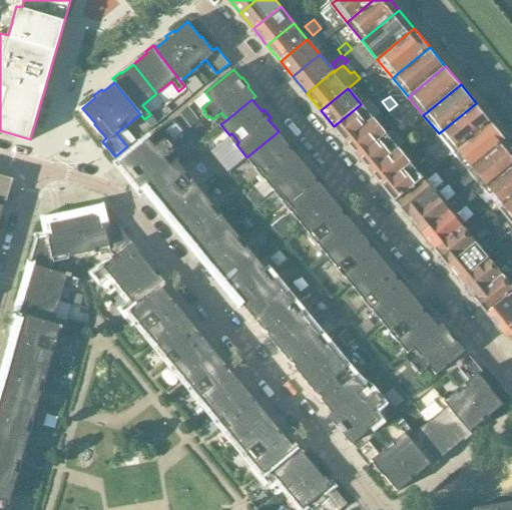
[(386,108),(380,102),(374,107),(380,114),(386,108)]
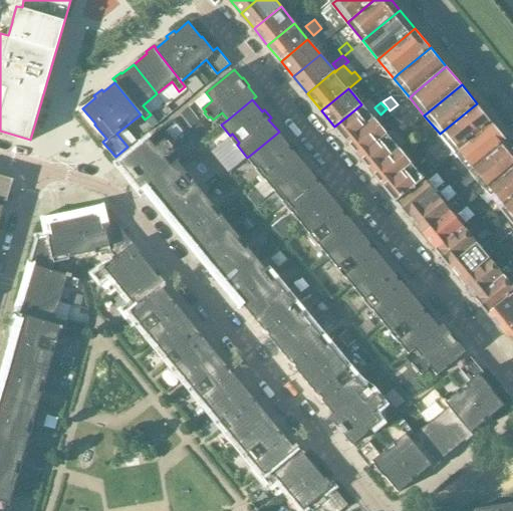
[(396,119),(407,109),(401,103),(390,112),(396,119)]
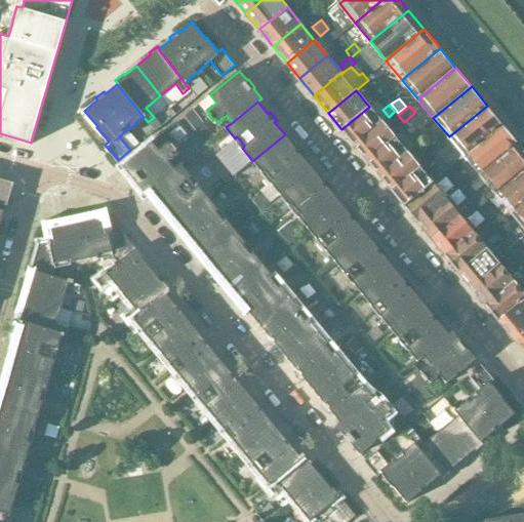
[(487,106),(449,136),(464,155),(501,123),(487,106)]
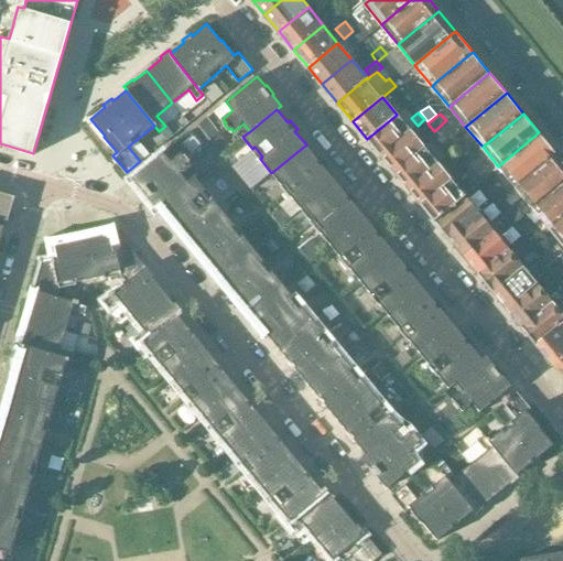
[(397,115),(367,139),(380,155),(410,131),(397,115)]
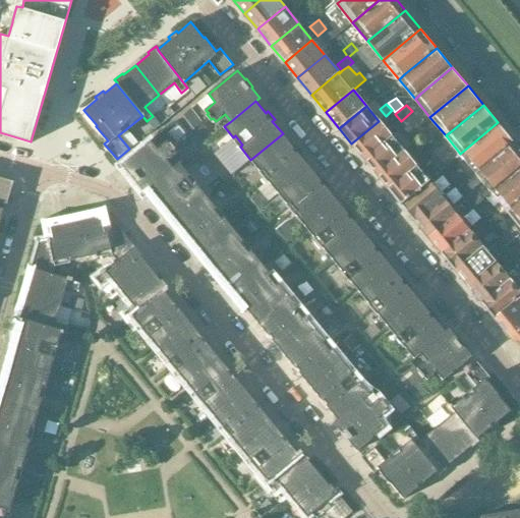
[(408,131),(399,119),(393,124),(402,135),(408,131)]
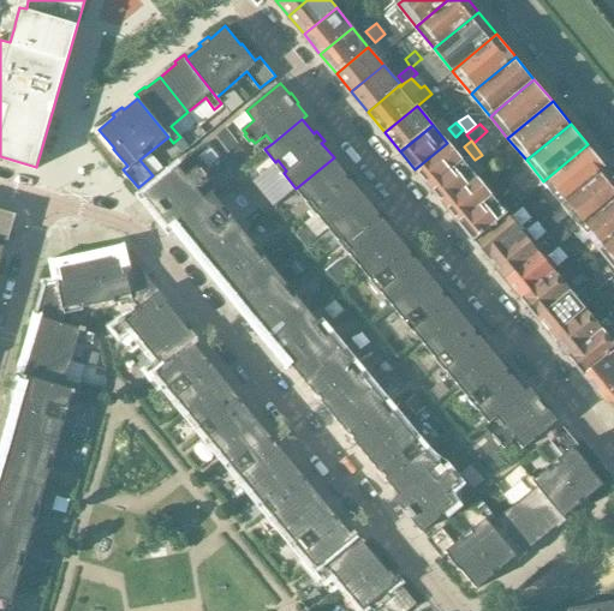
[(447,143),(415,169),(429,186),(460,159),(447,143)]
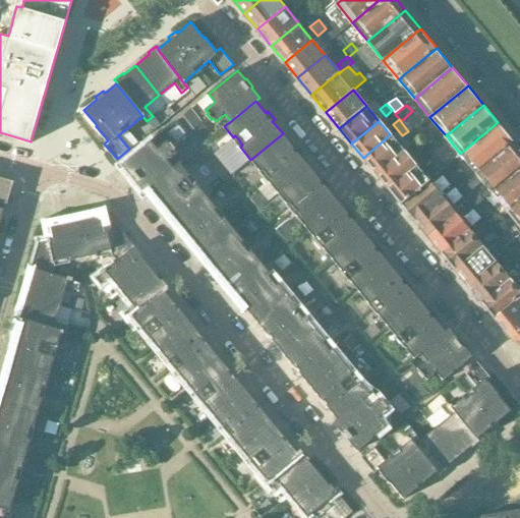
[(498,122),(460,154),(476,172),(514,141),(498,122)]
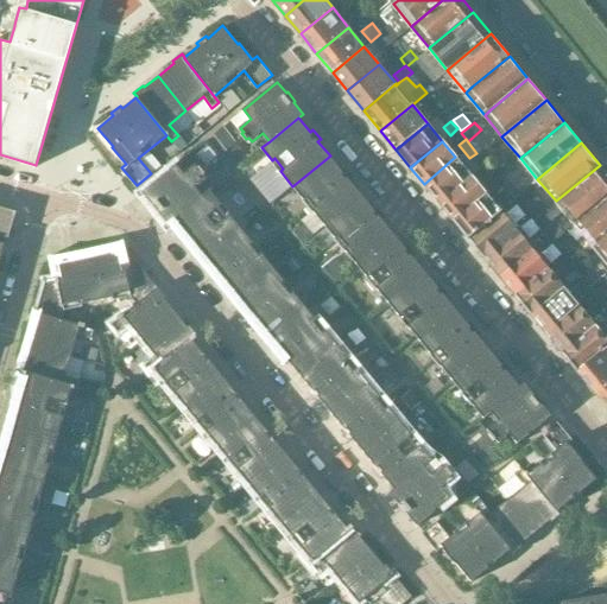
[(487,160),(494,154),(488,147),(481,153),(487,160)]
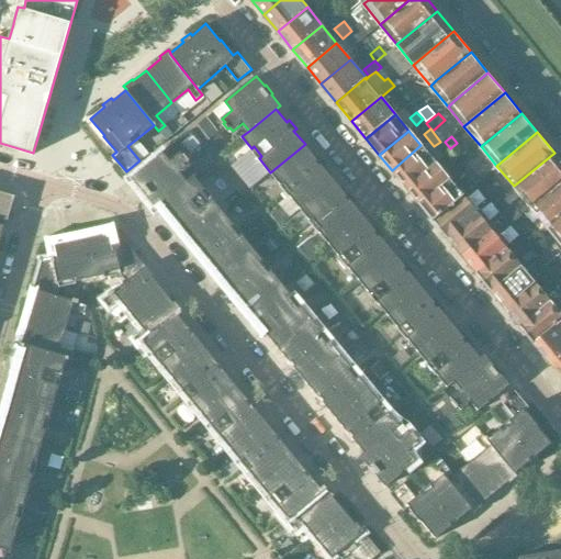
[(316,157),(305,144),(270,172),(280,185),(282,182),(291,193),(289,194),(299,208),(334,179),(323,166),(326,164),(318,155),(316,157)]
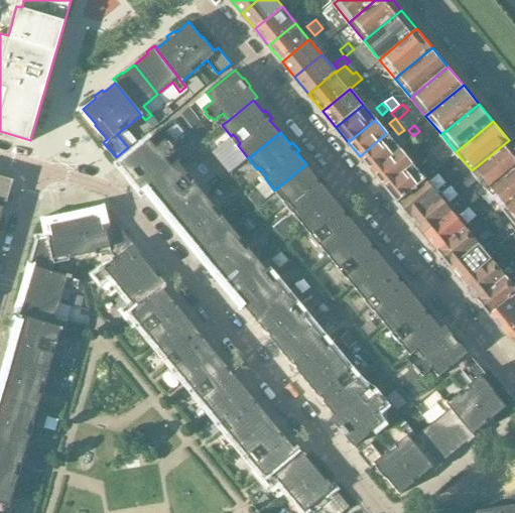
[(386,133),(360,156),(373,171),(399,149),(386,133)]
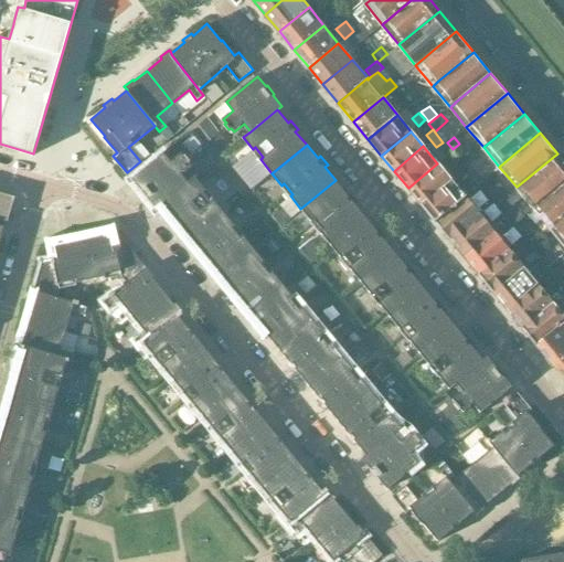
[(165,152),(132,178),(141,189),(140,190),(148,198),(157,208),(161,204),(160,203),(187,180),(182,175),(192,166),(190,162),(191,161),(185,155),(184,156),(181,152),(170,160),(165,152)]
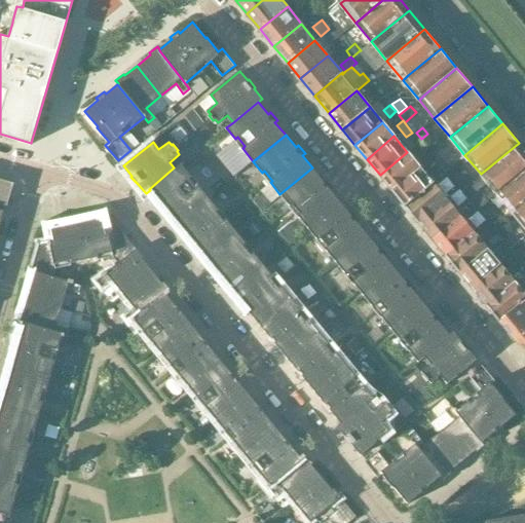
[(425,147),(420,142),(414,147),(419,152),(425,147)]
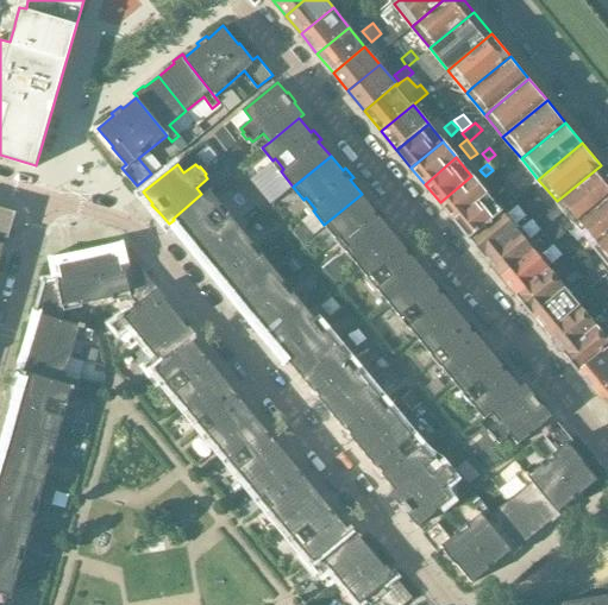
[(575,222),(607,195),(607,174),(601,165),(557,201),(534,219),(552,241),(564,231),(553,216),(563,208),(575,222)]
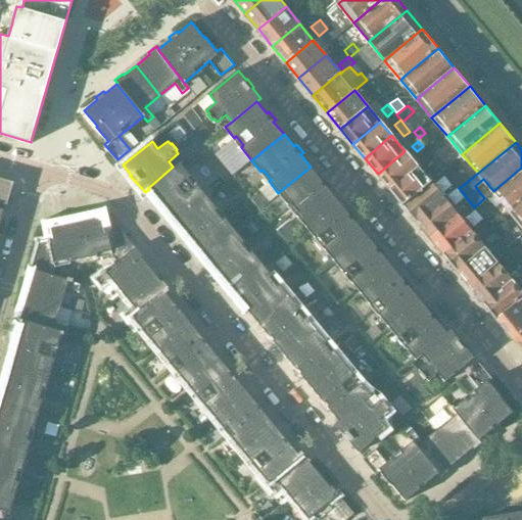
[(405,151),(378,174),(390,189),(418,167),(405,151)]
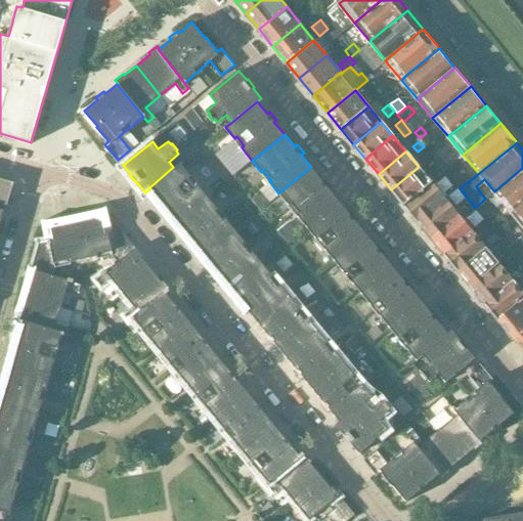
[(435,162),(431,156),(425,161),(429,167),(435,162)]
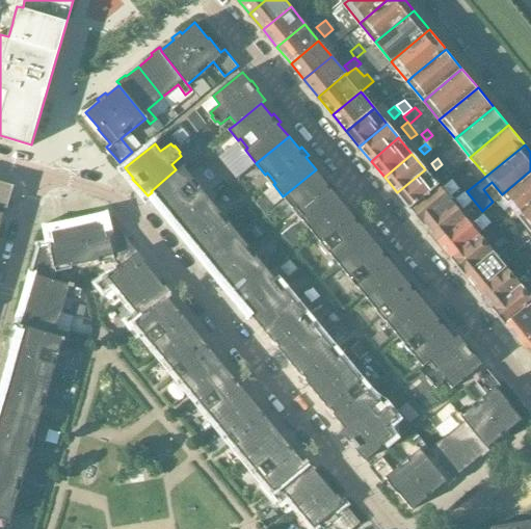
[(176,169),(151,191),(152,192),(162,205),(160,207),(166,215),(168,213),(180,226),(211,199),(201,186),(197,188),(190,179),(193,177),(183,164),(176,169)]
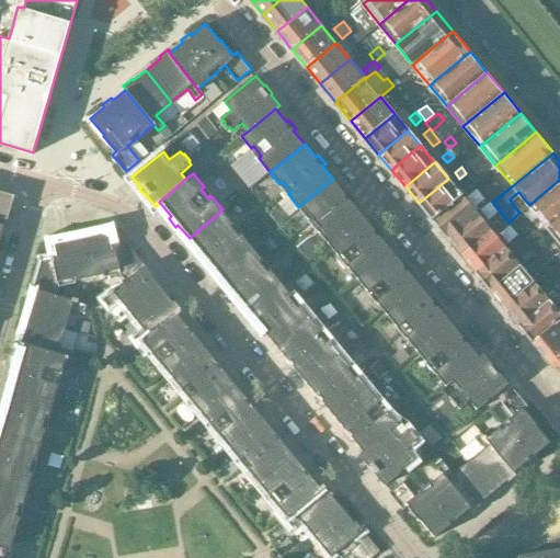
[(491,197),(502,189),(493,178),(482,186),(491,197)]
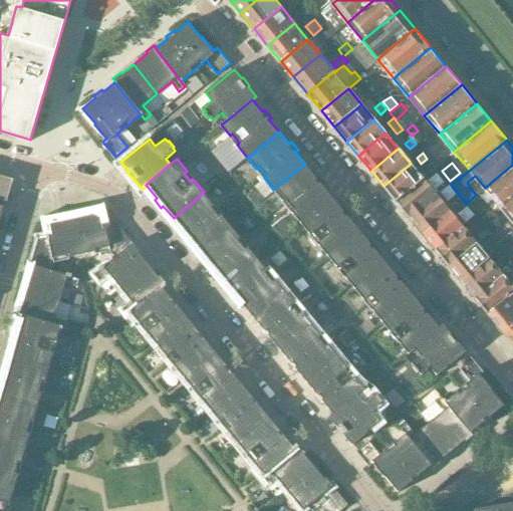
[(315,177),(305,164),(273,190),(283,202),(285,200),(293,209),(291,212),(301,223),(332,196),(322,184),(324,182),(318,175),(315,177)]
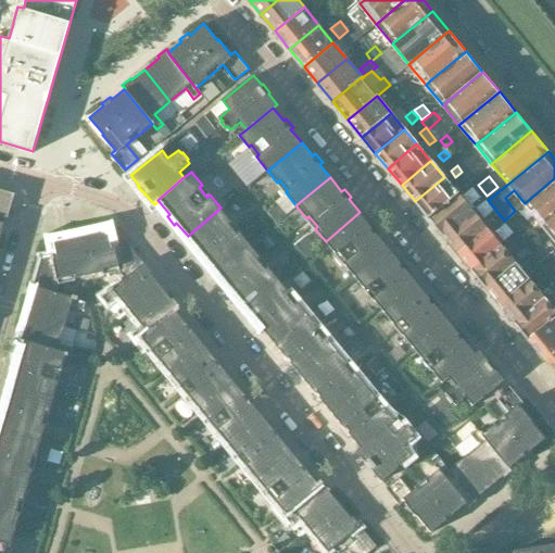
[(444,177),(415,201),(427,215),(456,191),(444,177)]
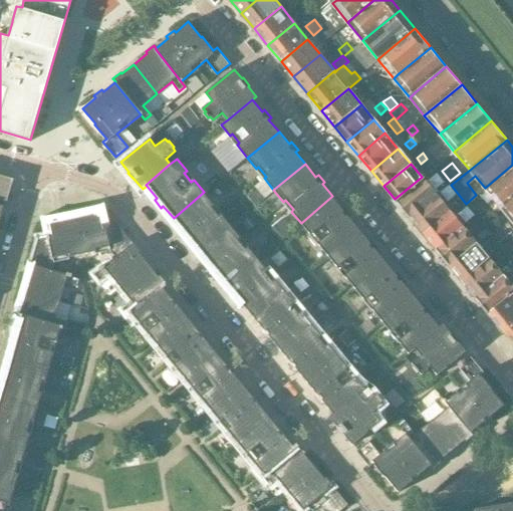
[(512,165),(485,188),(500,207),(512,196),(512,165)]
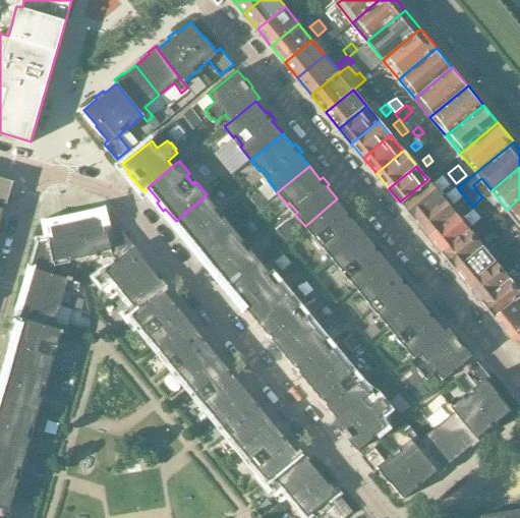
[(14,180),(0,176),(0,208),(4,210),(6,203),(7,204),(14,180)]
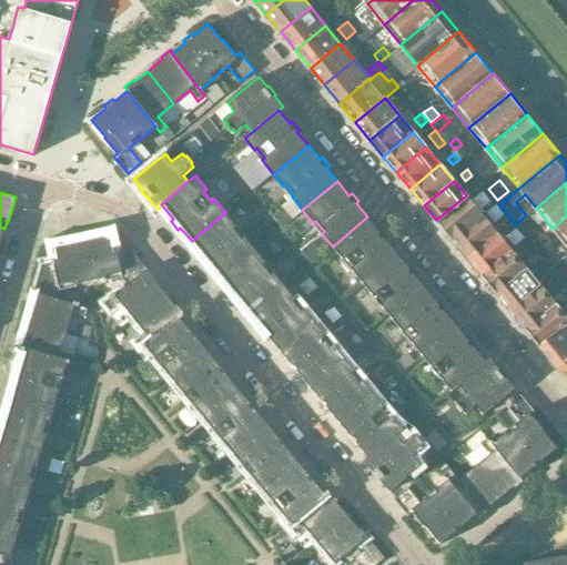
[(466,195),(436,220),(452,239),(481,214),(466,195)]
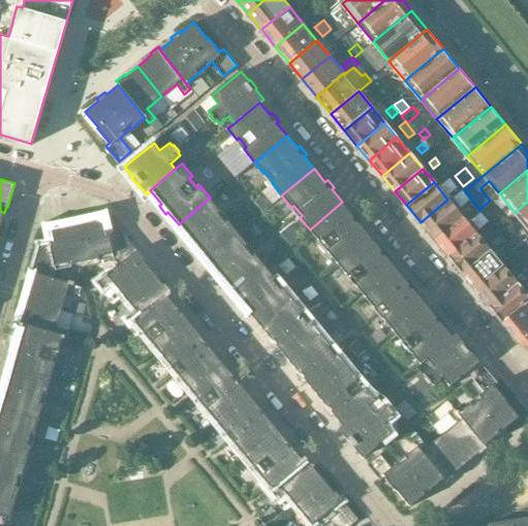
[(210,197),(179,224),(189,238),(187,239),(193,247),(195,245),(206,257),(237,230),(227,219),(225,221),(217,212),(220,210),(210,197)]
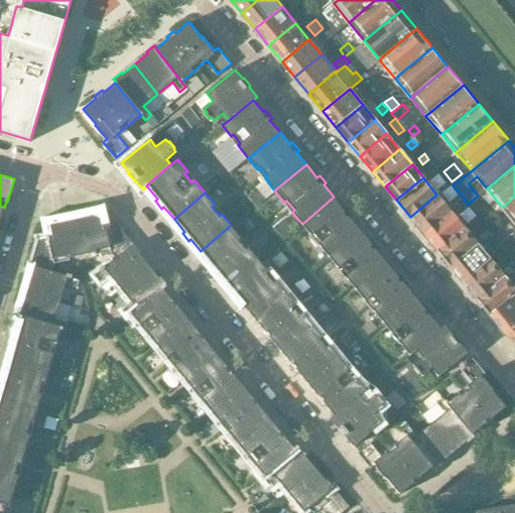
[(436,195),(410,217),(422,232),(449,210),(436,195)]
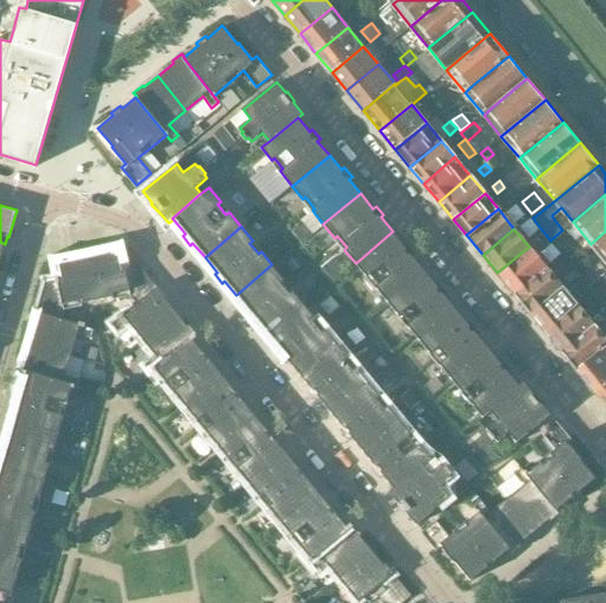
[(404,247),(393,231),(356,263),(367,276),(369,274),(378,286),(376,287),(388,301),(425,270),(413,256),(415,254),(408,244),(404,247)]
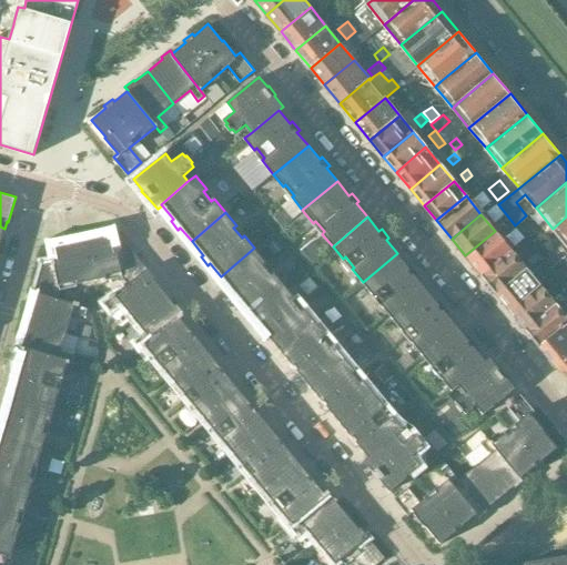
[(566,217),(553,229),(566,246),(566,217)]
